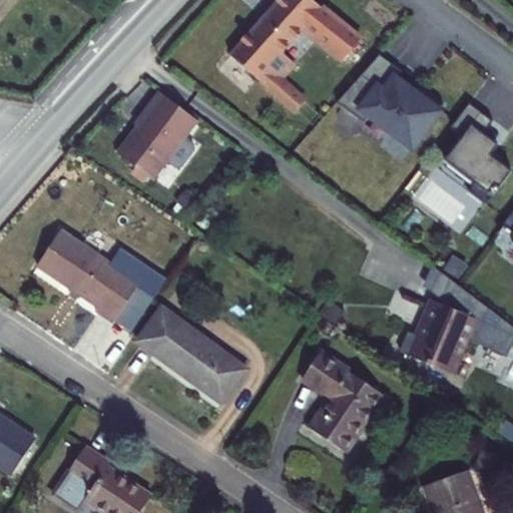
[(308,0),(279,0),(228,58),(311,130),(324,115),(321,111),(318,113),(280,80),(294,65),(281,53),(303,29),(343,61),(360,41),(308,0)]
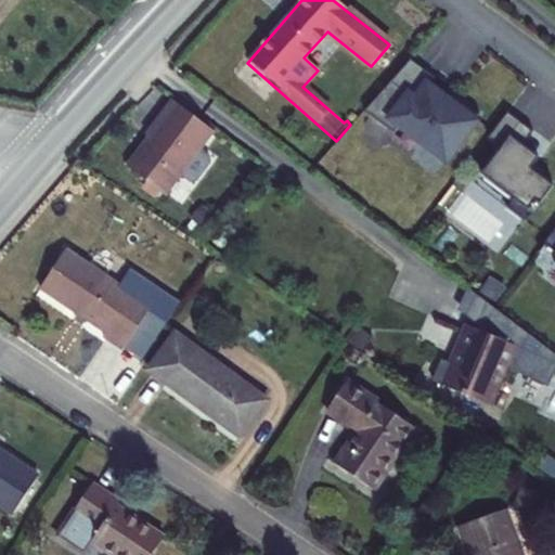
[(410,61),(364,113),(394,134),(400,127),(446,162),(480,116),(452,94),(447,102),(428,88),(435,79),(410,61)]
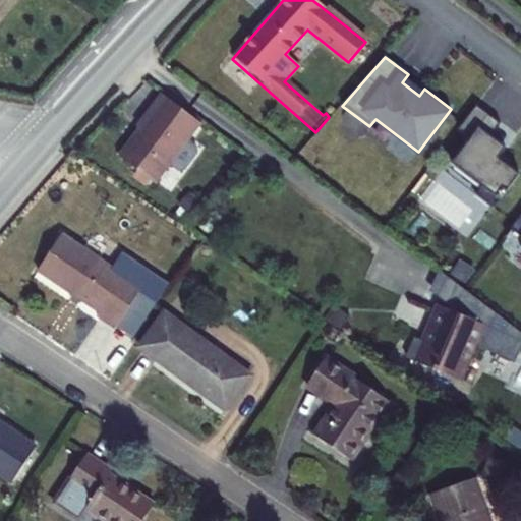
[(196,123),(159,95),(149,108),(152,111),(117,158),(153,183),(196,123)]
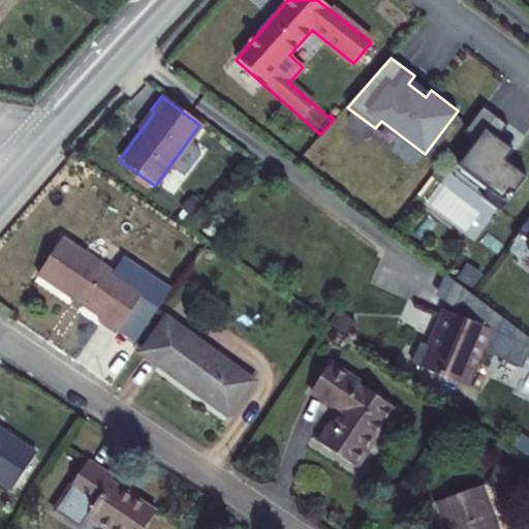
[(508,127),(484,109),(466,132),(478,142),(459,167),(490,190),(483,198),(502,213),(528,179),(506,161),(515,151),(499,139),(508,127)]
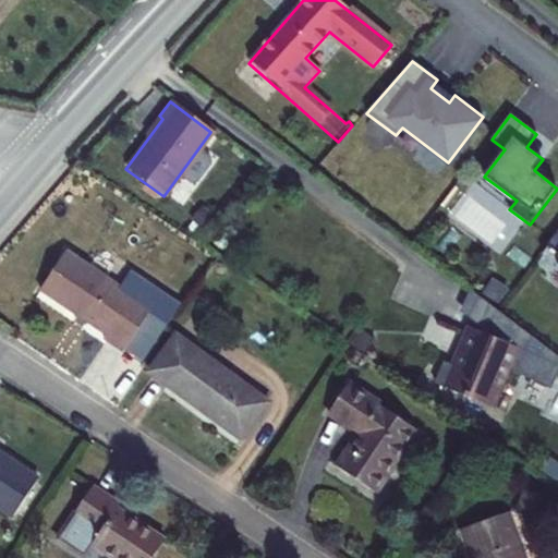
[(191,220),(198,226),(209,214),(202,208),(191,220)]
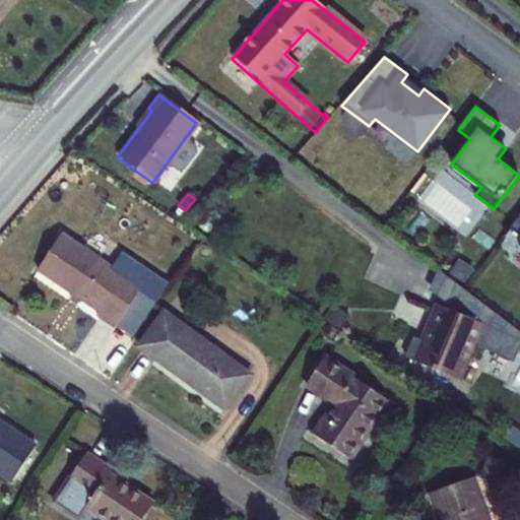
[(519,217),(511,230),(519,236),(519,217)]
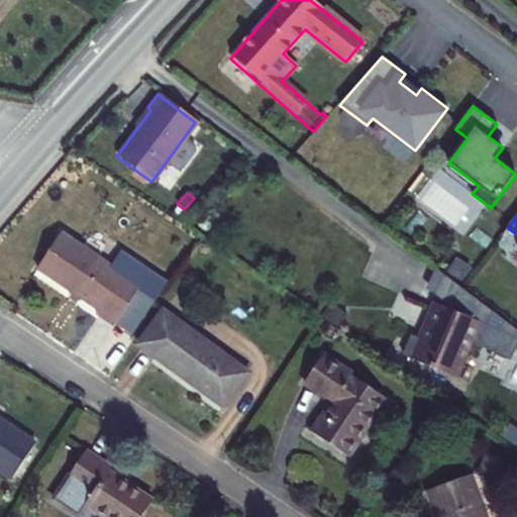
[(132,298),(139,286),(147,274),(118,253),(109,267),(60,234),(36,269),(97,309),(95,314),(113,327),(122,314),(132,298)]
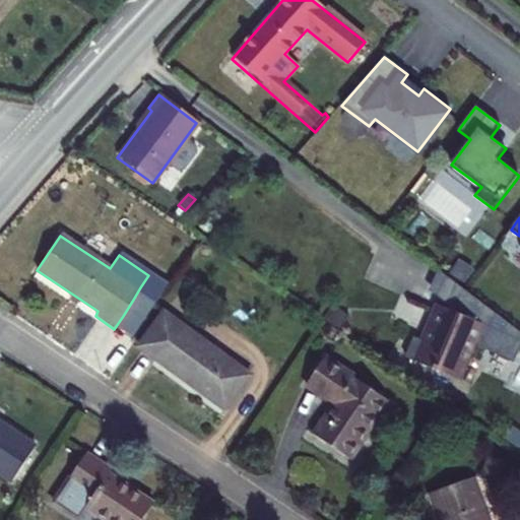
[(187,305),(176,296),(168,307),(180,315),(187,305)]
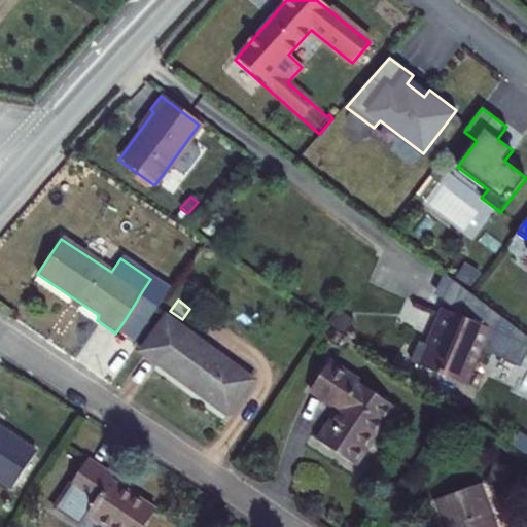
[(147,311),(135,304),(125,320),(137,328),(147,311)]
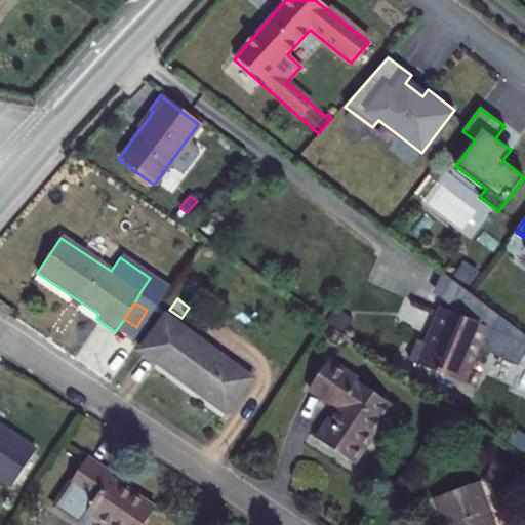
[(488,325),(438,307),(426,344),(417,341),(410,362),(465,382),(477,349),(479,349),(488,325)]
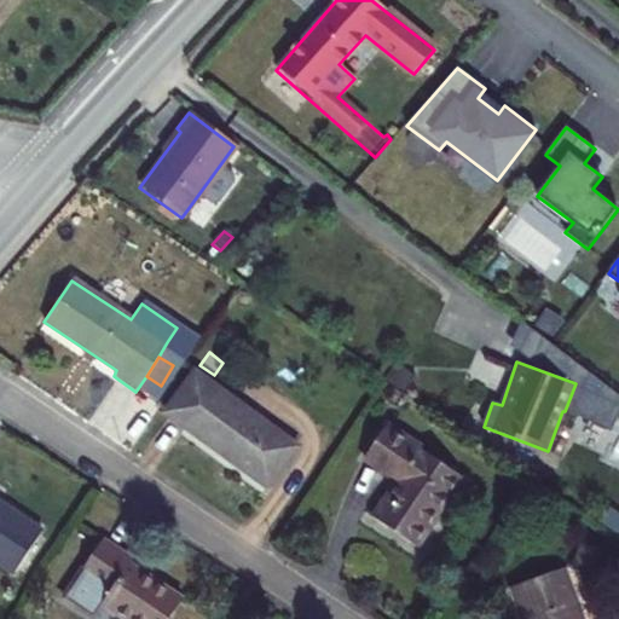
[(166,412),(267,487),(295,447),(194,374),(166,412)]
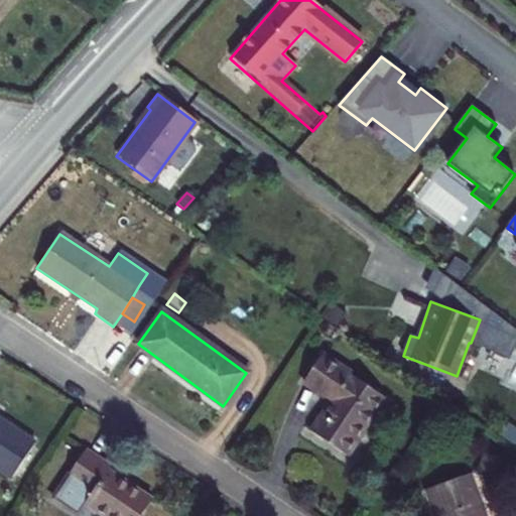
[(333,402),(311,432),(346,456),(383,398),(320,356),(302,382),(333,402)]
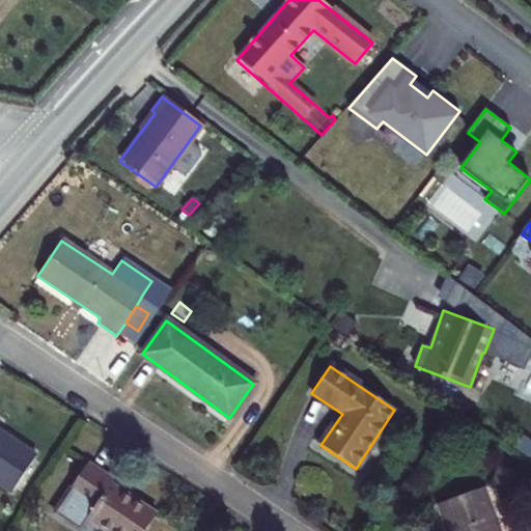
[(0,487),(9,495),(35,454),(0,430),(0,487)]
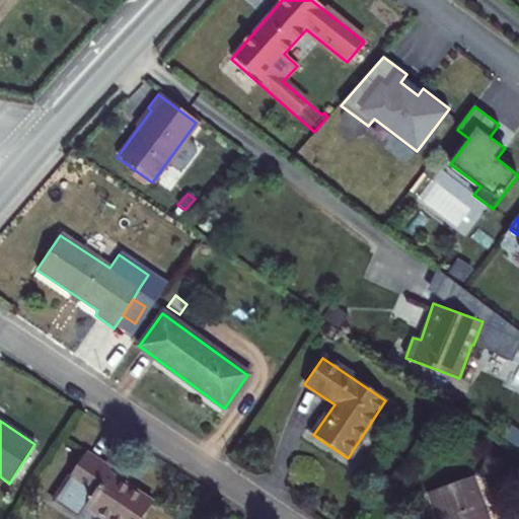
[(112,469),(86,452),(68,479),(75,486),(61,507),(78,518),(85,507),(103,518),(141,518),(153,503),(108,473),(112,469)]
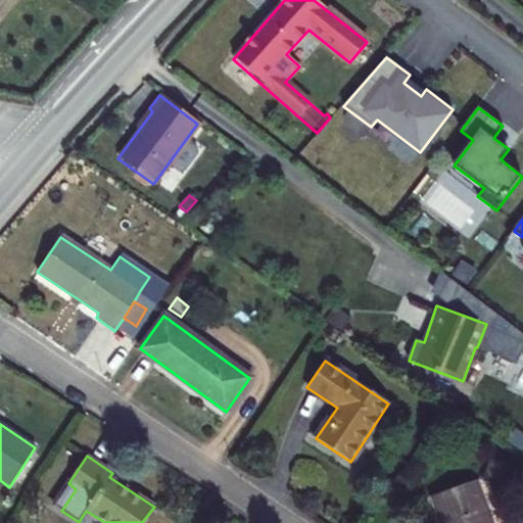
[(507,467),(491,461),(484,477),(500,483),(507,467)]
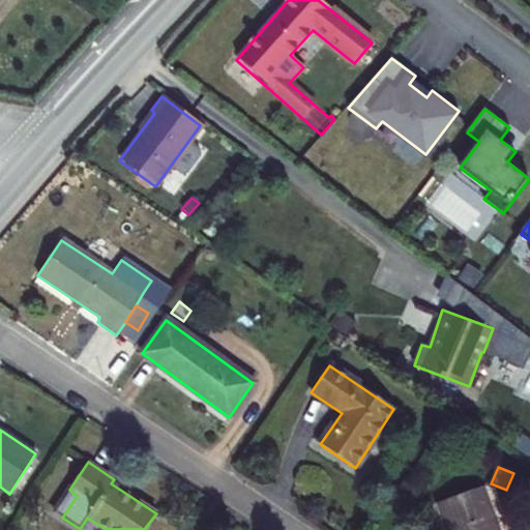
[(498,529),(483,488),(437,504),(445,529),(498,529)]
